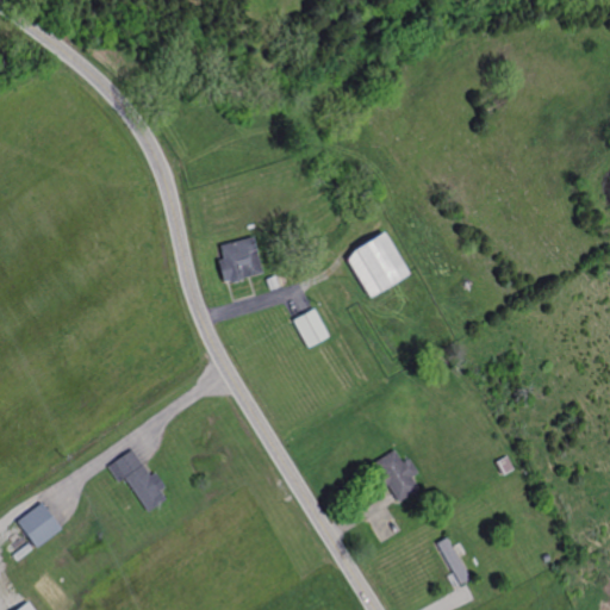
[(360,250),(352,262),(374,298),(414,274),(388,234),(360,250)]
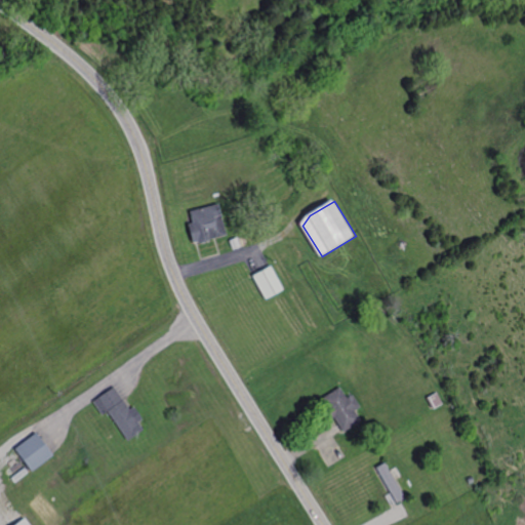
[(194,243),(196,242),(200,241),(201,244),(211,241),(210,239),(214,238),(228,235),(219,204),(192,212),(195,224),(190,225),(194,243)]
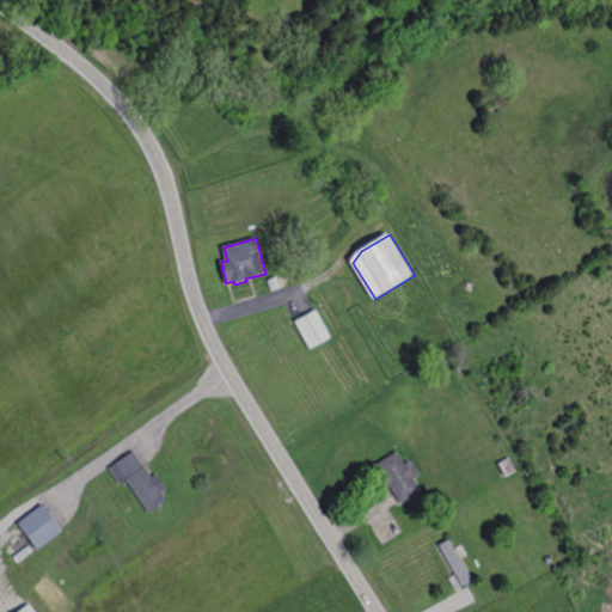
[(273,291),(282,287),(277,277),(269,281),(273,291)]
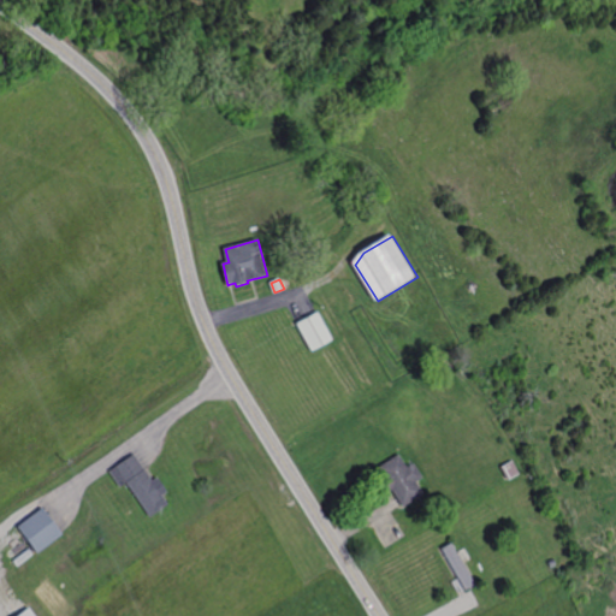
[(312,350),(333,338),(318,312),(308,317),(296,324),(312,350)]
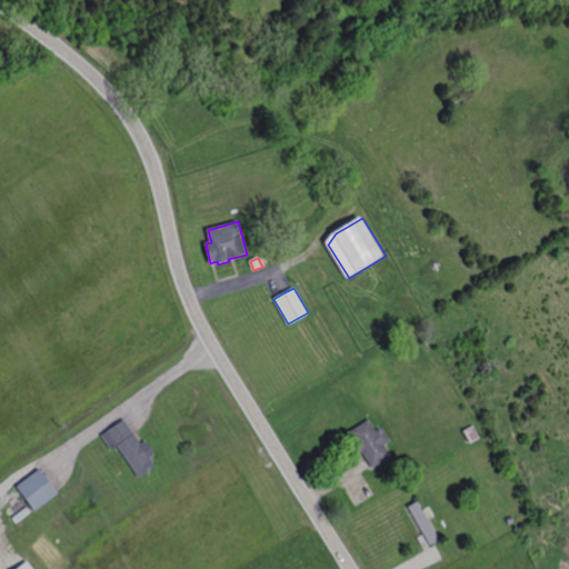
[(139,476),(157,465),(151,457),(156,453),(147,440),(141,443),(129,426),(125,418),(101,433),(111,449),(118,445),(139,476)]
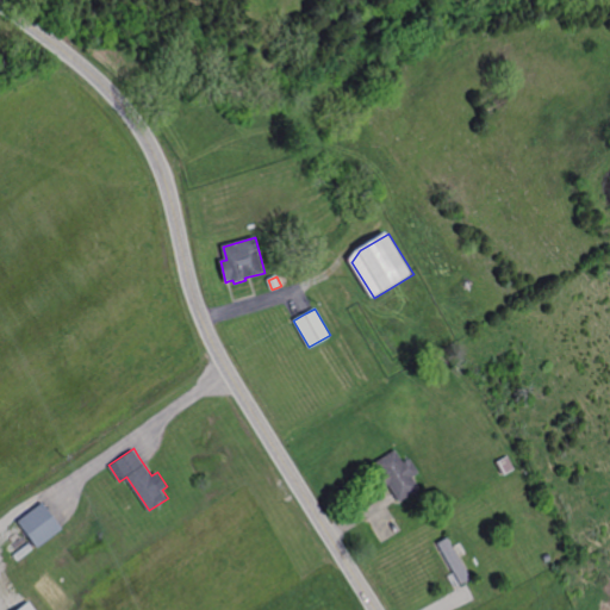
[(399,499),(396,493),(390,483),(384,486),(381,481),(379,478),(384,474),(375,462),(397,449),(404,462),(411,458),(419,472),(412,475),(419,487),(399,499)]
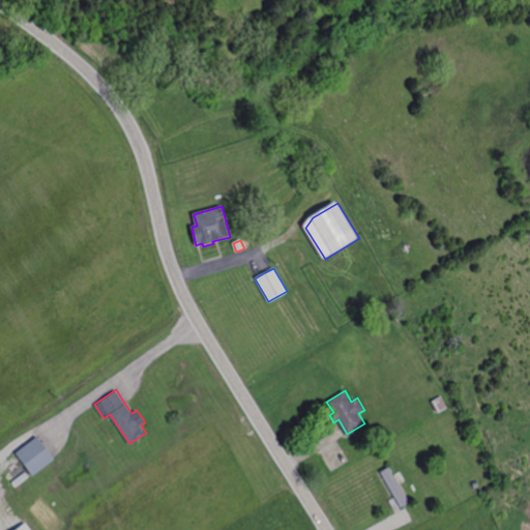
[(439,412),(449,406),(443,395),(433,401),(439,412)]
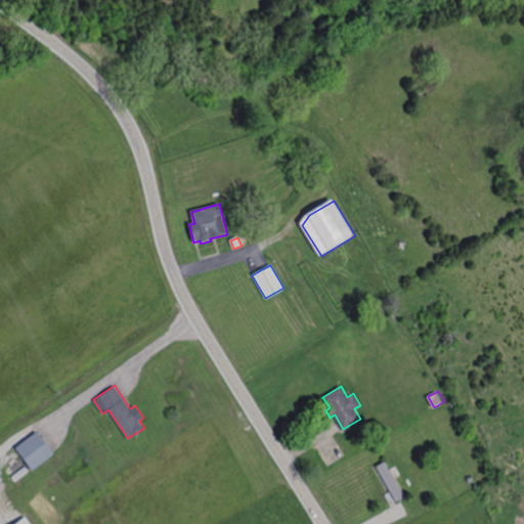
[(14,447),(33,471),(55,454),(44,440),(37,431),(14,447)]
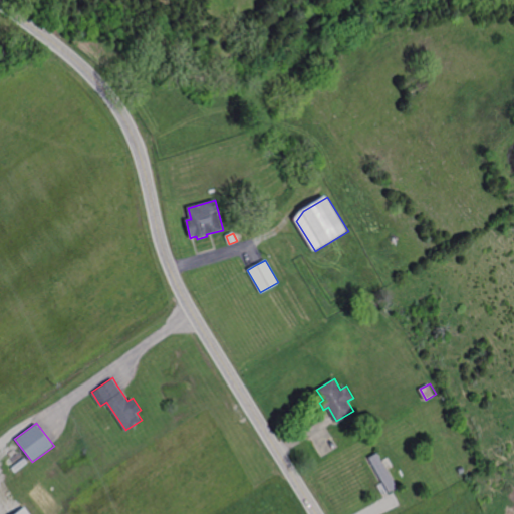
[(389,491),(397,486),(377,453),(369,458),(389,491)]
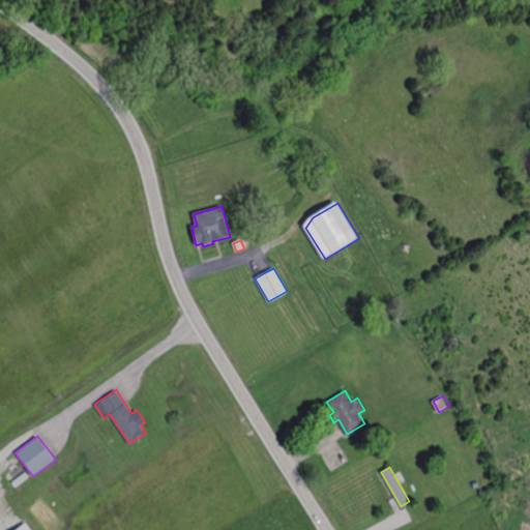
All buildings are outlined.
